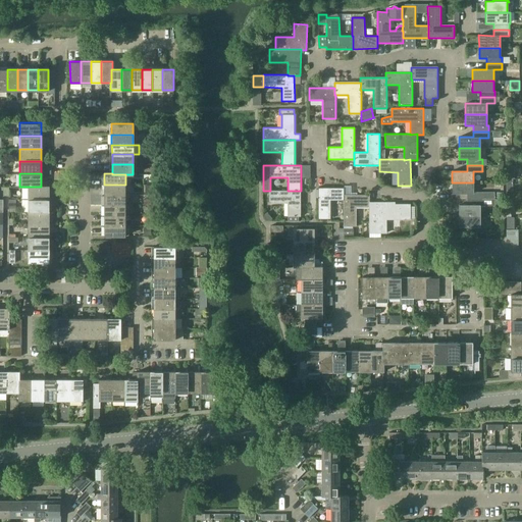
[(473,193),(473,183),(452,183),(452,193),(467,193),(467,199),(482,199),(482,193),(473,193)]
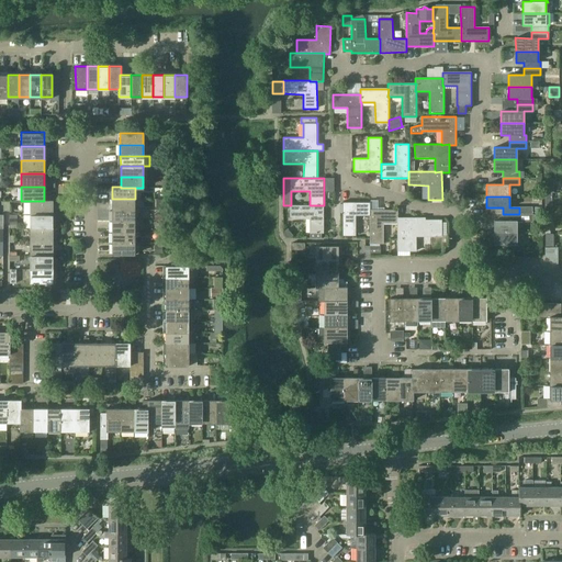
[(135,210),(135,199),(112,199),(112,210),(135,210)]
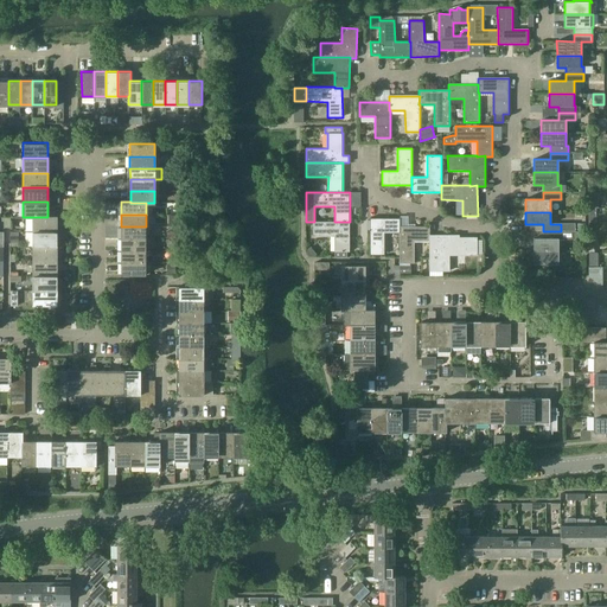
[(57,216),(48,216),(48,217),(32,217),(32,232),(57,232),(57,216)]
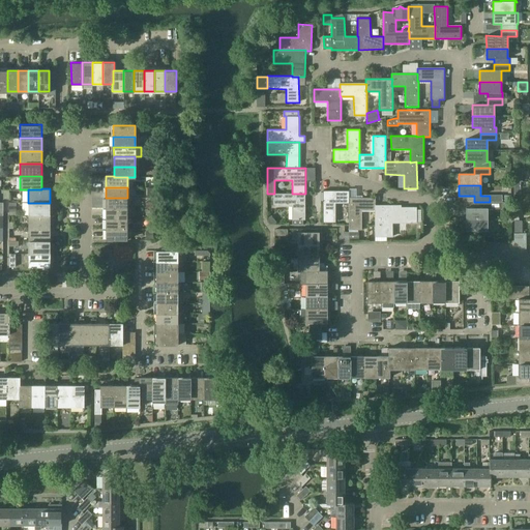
[(323,190),(323,223),(336,222),(335,203),(349,203),(349,199),(349,189),(323,190)]
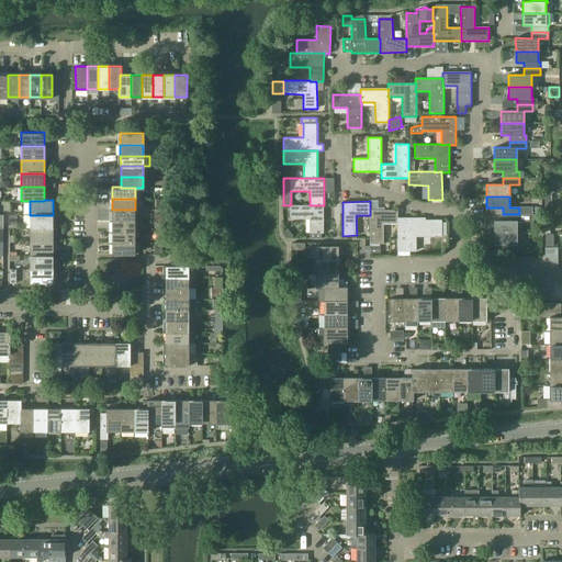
[(324,233),(324,205),(310,205),(291,205),(290,205),(290,218),(310,218),(310,237),(322,237),(322,233),(324,233)]
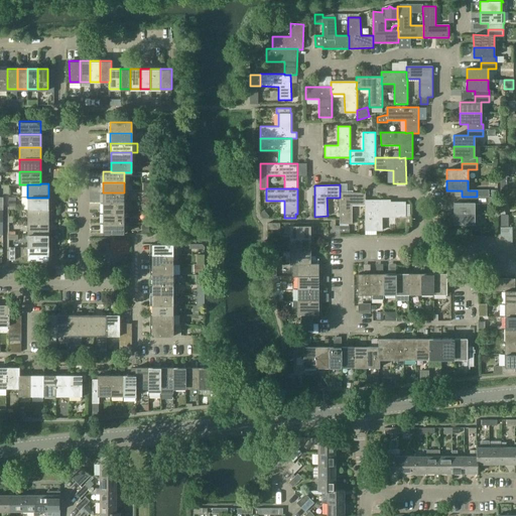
[(124,203),(124,192),(103,192),(103,203),(124,203)]
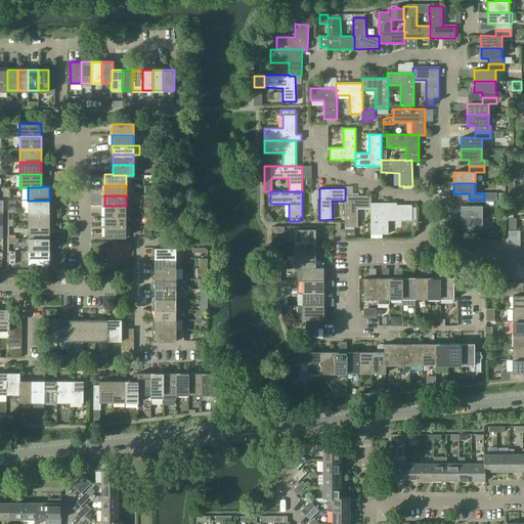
[(345,201),(345,224),(345,231),(341,231),(341,236),(345,236),(345,237),(355,237),(355,228),(354,228),(354,227),(358,227),(357,209),(369,209),(370,209),(370,203),(370,195),(345,197),(345,201)]
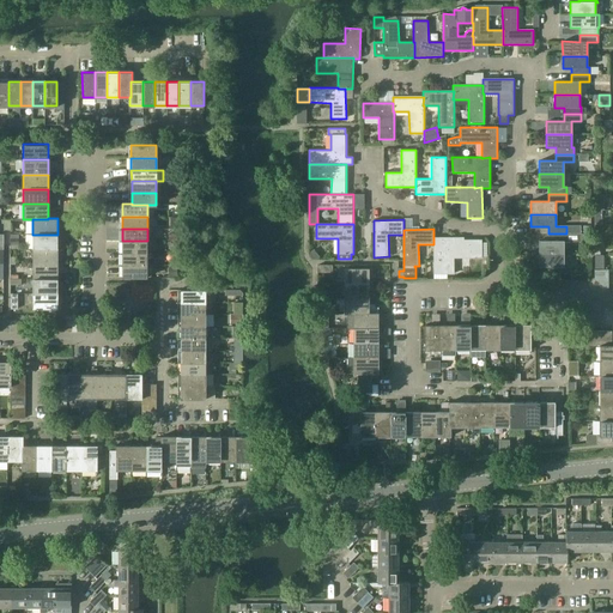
[(548,234),(548,241),(539,241),(539,254),(564,254),(564,241),(581,241),(581,234),(566,234),(548,234)]
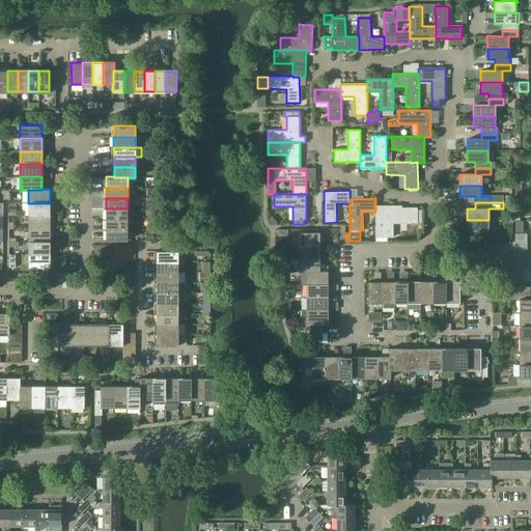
[(50,216),(50,203),(28,203),(28,216),(50,216)]
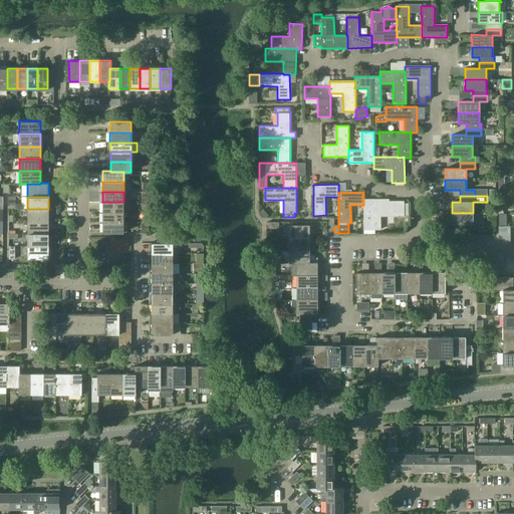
[(362,205),(363,230),(380,230),(380,229),(387,229),(387,224),(392,224),(392,216),(404,216),(404,201),(400,201),(395,201),(389,201),(389,199),(374,199),(374,200),(371,200),(371,199),(363,199),(363,205),(362,205)]
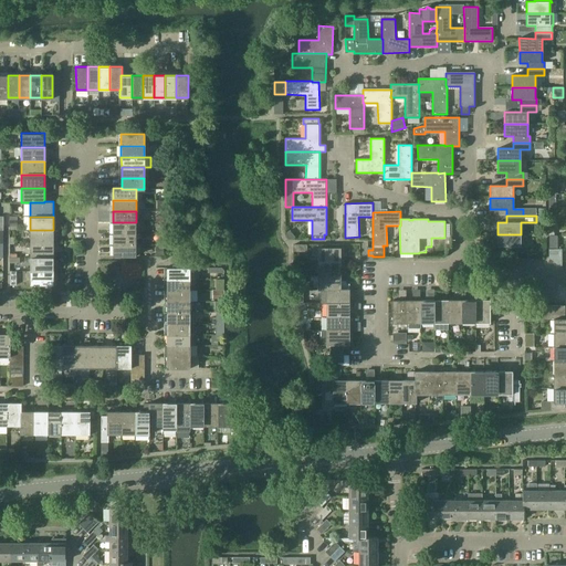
[(136,233),(136,222),(113,222),(113,233),(136,233)]
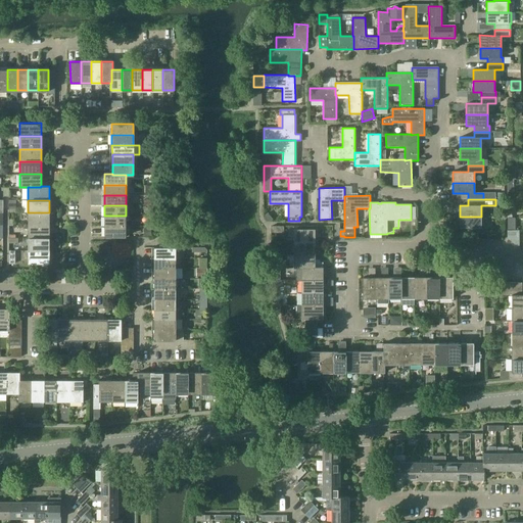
[(49,226),(49,212),(28,212),(28,225),(49,226)]
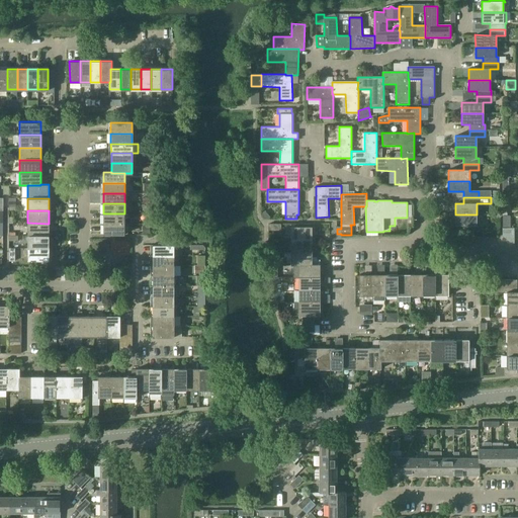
[(124,224),(124,213),(103,213),(103,225),(124,224)]
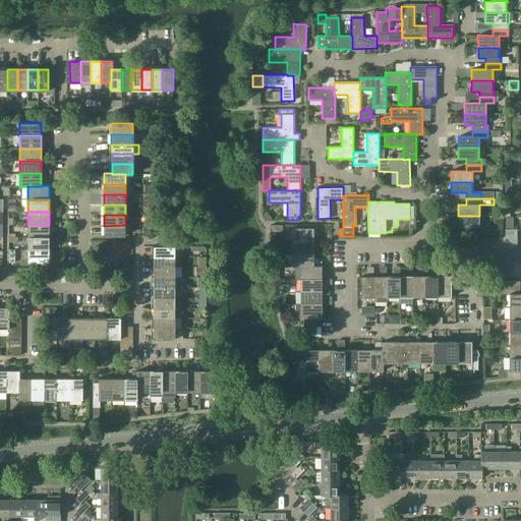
[(458,216),(458,226),(466,226),(466,232),(481,232),(481,226),(479,226),(479,216),(458,216)]
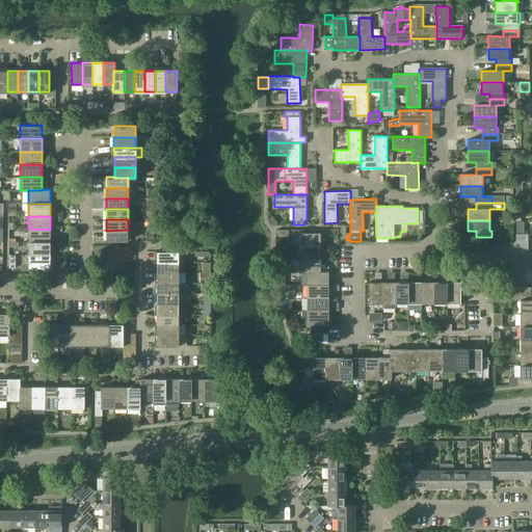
[(28,229),(28,242),(50,242),(50,230),(28,229)]
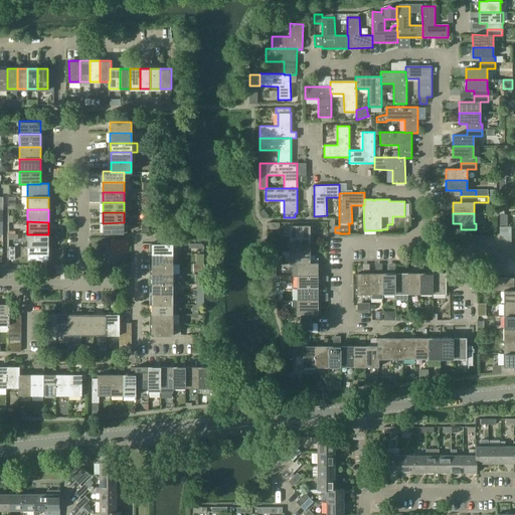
[(124,233),(124,222),(103,223),(103,233),(124,233)]
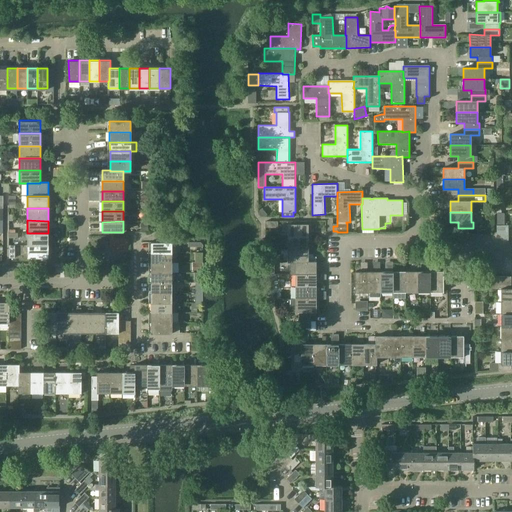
[(287,236),(308,236),(308,224),(306,224),(290,224),(287,224),(287,236)]
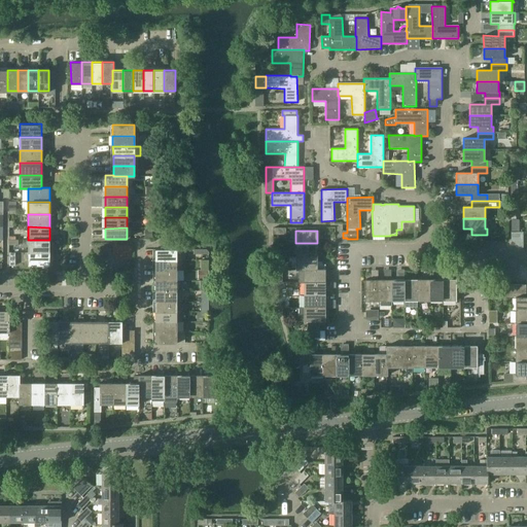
[(49,252),(49,240),(28,240),(28,252),(49,252)]
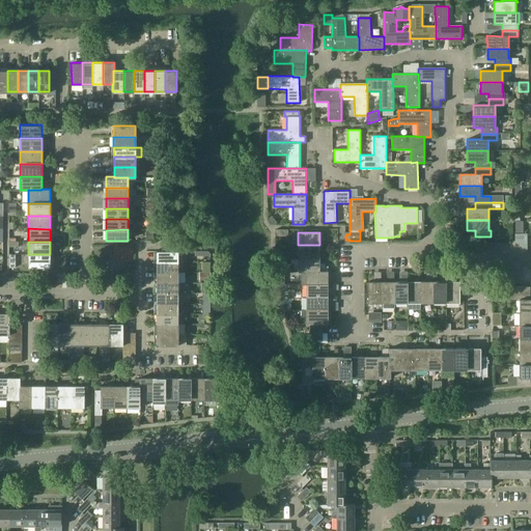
[(298,245),(298,258),(319,258),(319,254),(319,245),(298,245)]
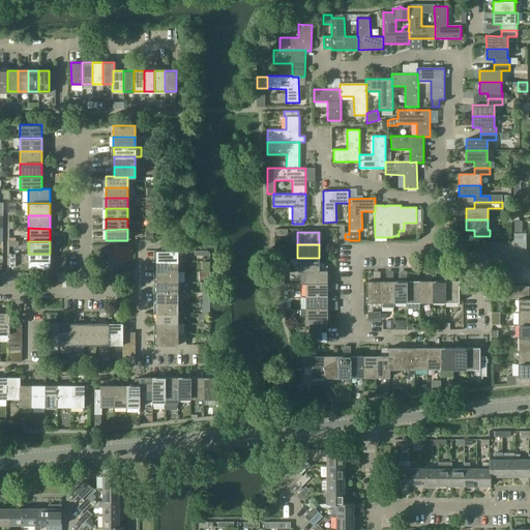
[(156,251),(156,262),(178,262),(178,251),(156,251)]
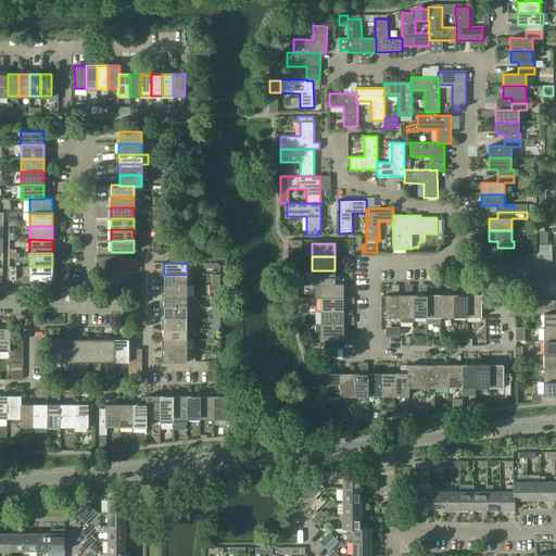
[(52,266),(29,266),(29,279),(52,280),(52,266)]
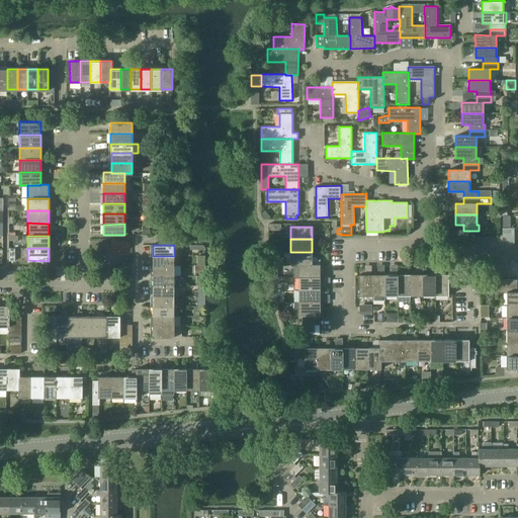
[(312,252),(290,252),(291,265),(293,265),(298,265),(298,264),(312,264),(320,264),(320,259),(315,259),(315,257),(312,257),(312,253),(312,252)]
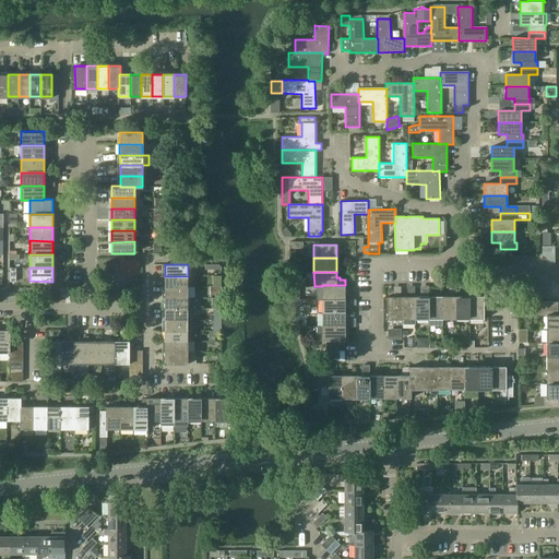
[(165,276),(165,287),(188,287),(188,276),(165,276)]
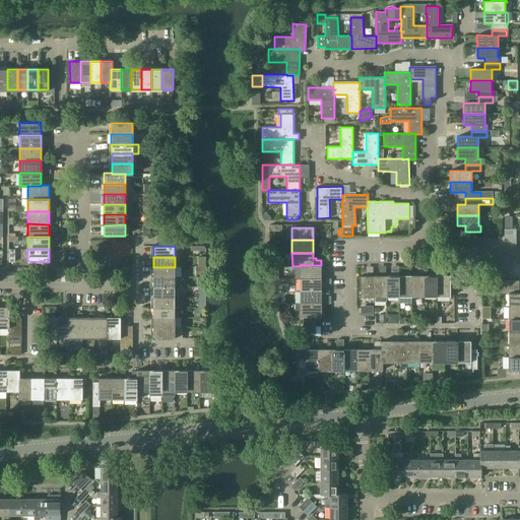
[(321,265),(313,265),(300,265),(300,266),(295,266),(295,278),(300,278),(321,278),(321,265)]
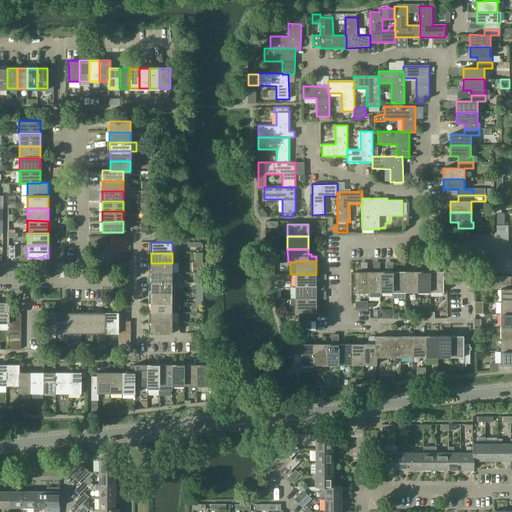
[(151,263),(151,273),(172,273),(172,263),(151,263)]
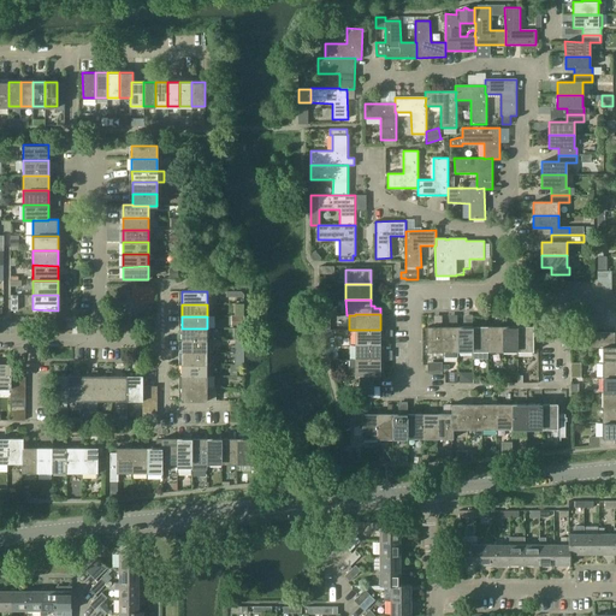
[(443,351),(443,326),(427,326),(427,351),(443,351)]
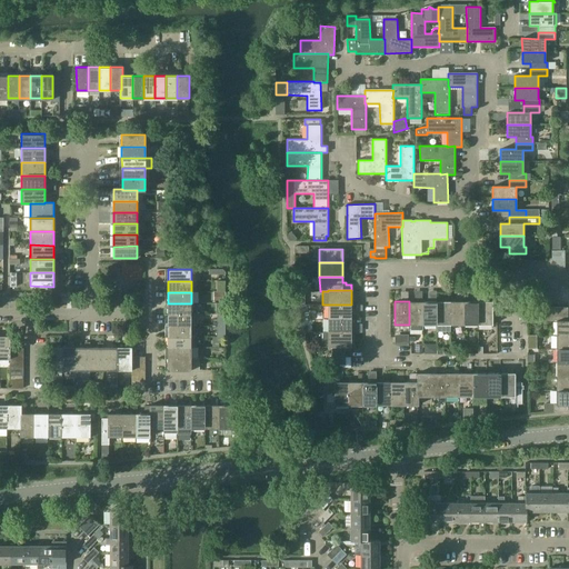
[(422,325),(422,301),(409,301),(409,325),(409,330),(422,330),(422,325)]
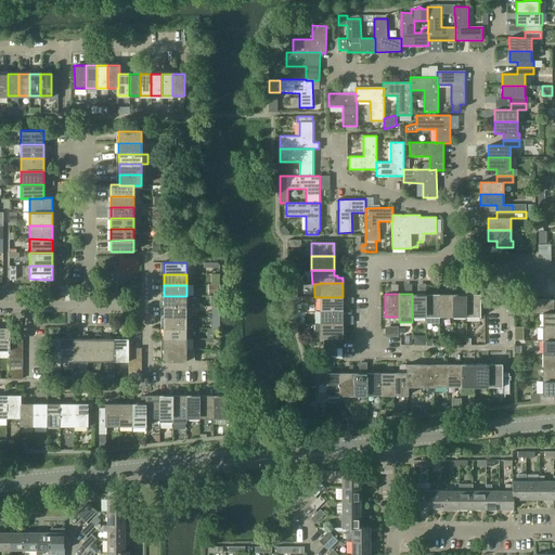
[(412,294),(412,317),(426,317),(426,294),(412,294)]
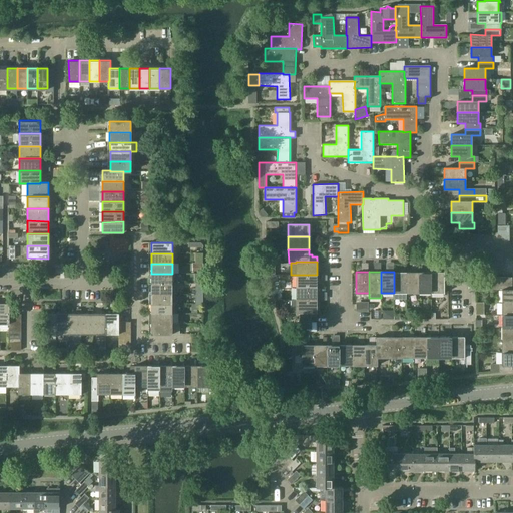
[(406,272),(394,272),(394,293),(394,299),(406,299),(406,293),(406,272)]
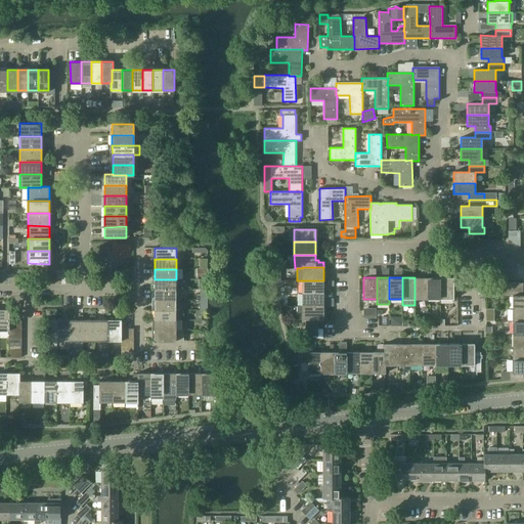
[(415,277),(415,299),(427,299),(427,277),(415,277)]
